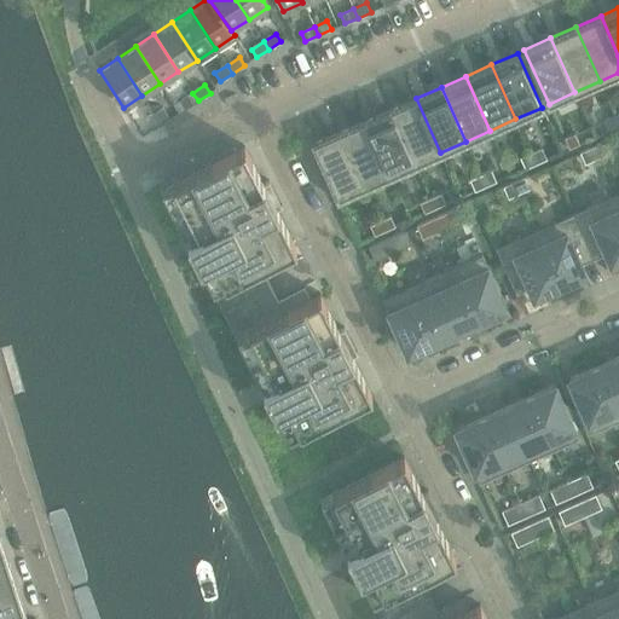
[(192,93),(180,100),(186,109),(198,100),(192,93)]
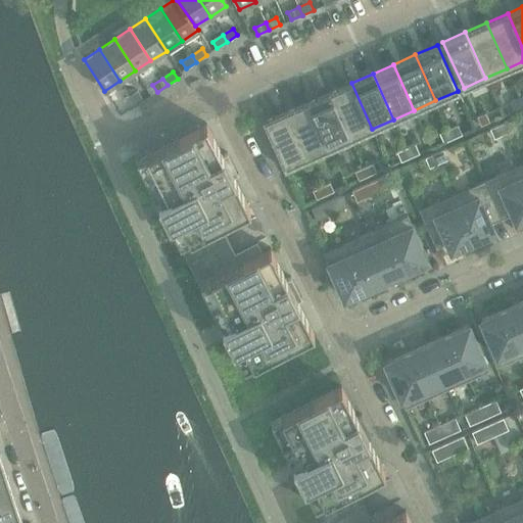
[(351,83),(330,93),(350,138),(372,129),(351,83)]
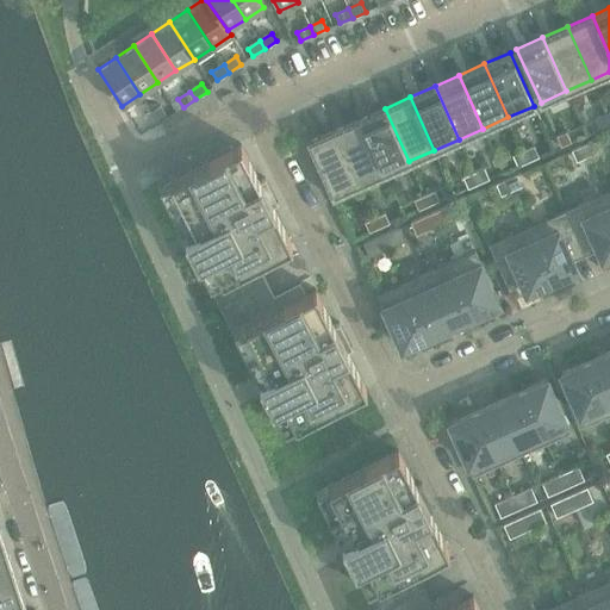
[(159,106),(151,111),(159,123),(167,118),(159,106)]
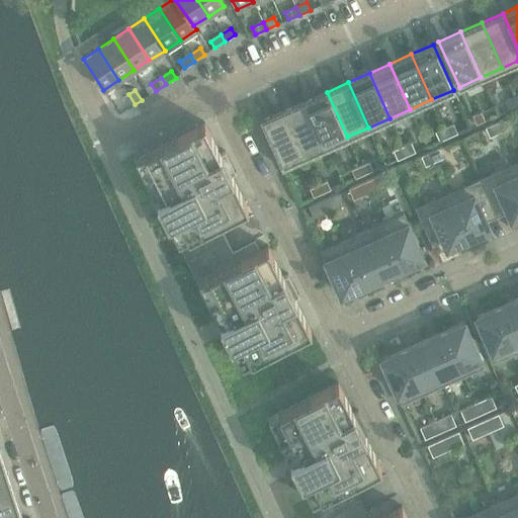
[(327,92),(306,101),(326,147),(347,137),(327,92)]
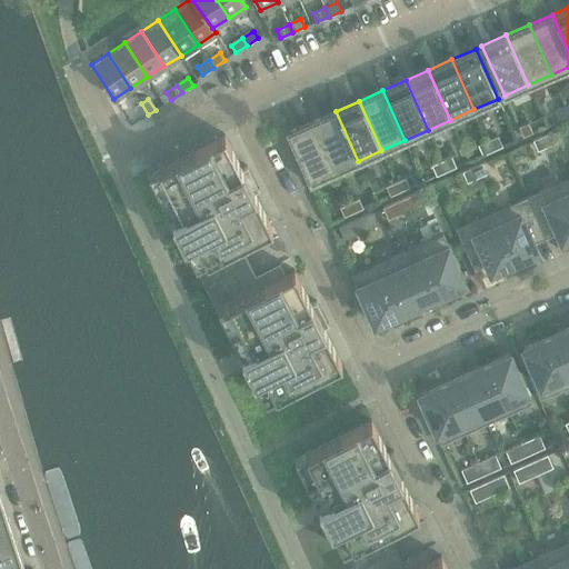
[(141,103),(133,108),(141,119),(148,115),(141,103)]
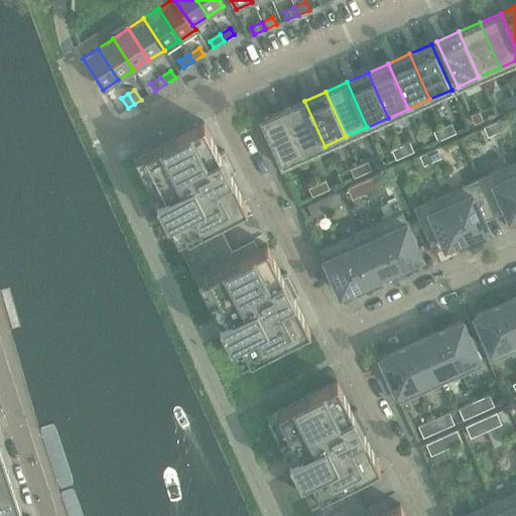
[(515,103),(513,96),(504,100),(508,110),(515,106),(515,103)]
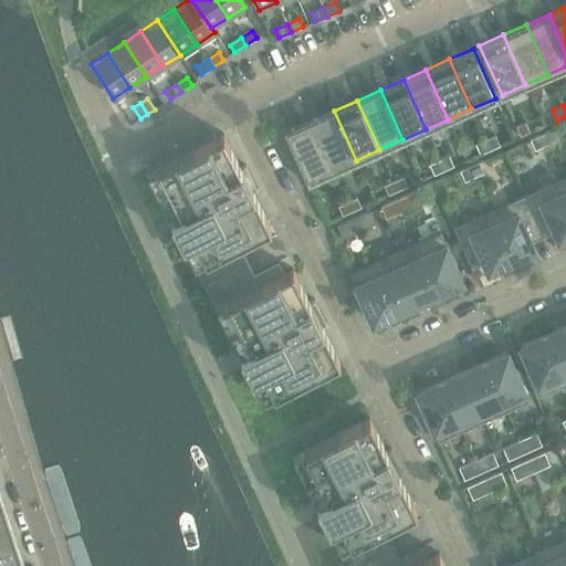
[(334,111),(311,121),(333,170),(356,160),(334,111)]
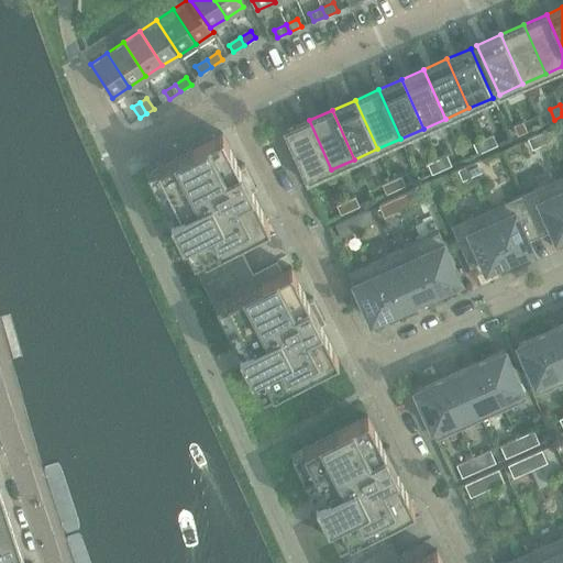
[(309,120),(286,131),(308,180),(331,169),(309,120)]
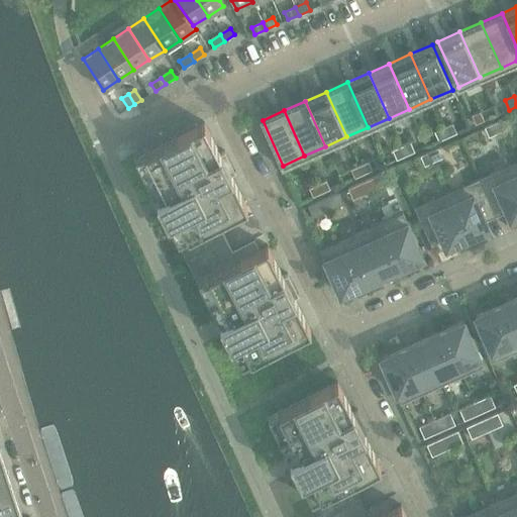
[(480,111),(471,115),(475,125),(485,121),(480,111)]
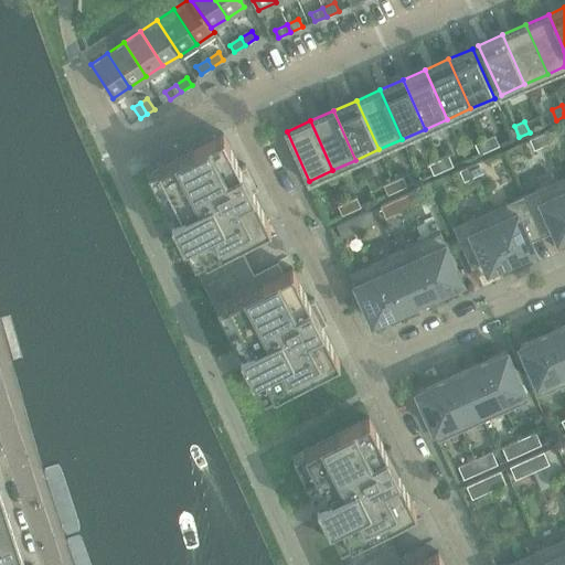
[(539,136),(544,146),(554,141),(548,131),(539,136)]
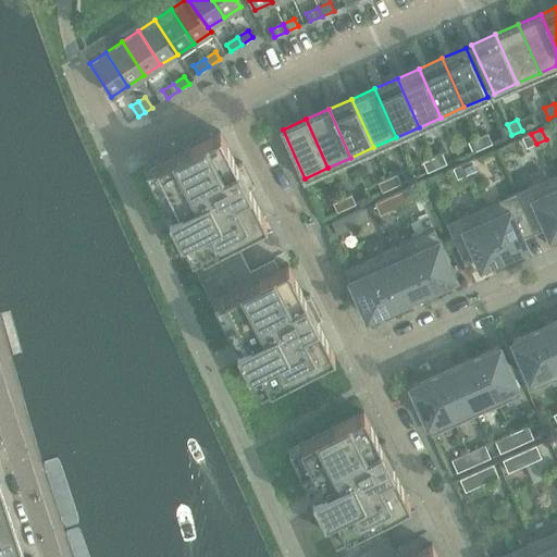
[(240,172),(245,169),(243,164),(243,163),(237,165),(220,132),(144,171),(166,217),(166,218),(172,229),(172,227),(235,349),(234,349),(239,360),(240,360),(258,394),(334,355),(317,321),(322,318),(321,318),(317,320),(308,304),(313,301),(310,296),(310,295),(305,298),(288,264),(279,269),(274,258),(250,270),(246,261),(239,249),(263,237),(258,226),(267,222),(249,188),(255,186),(254,185),(248,187),(240,172)]
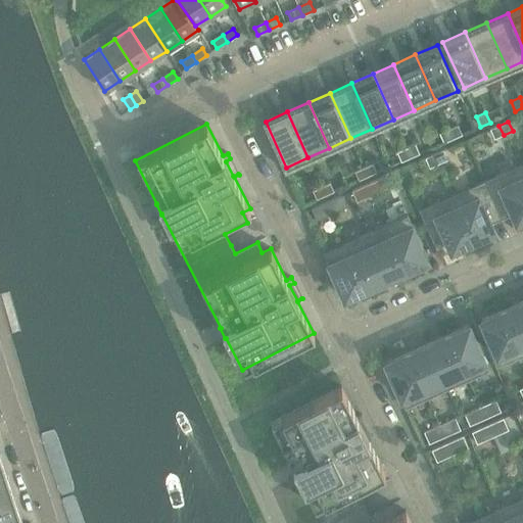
[(448,130),(453,139),(462,135),(458,126),(448,130)]
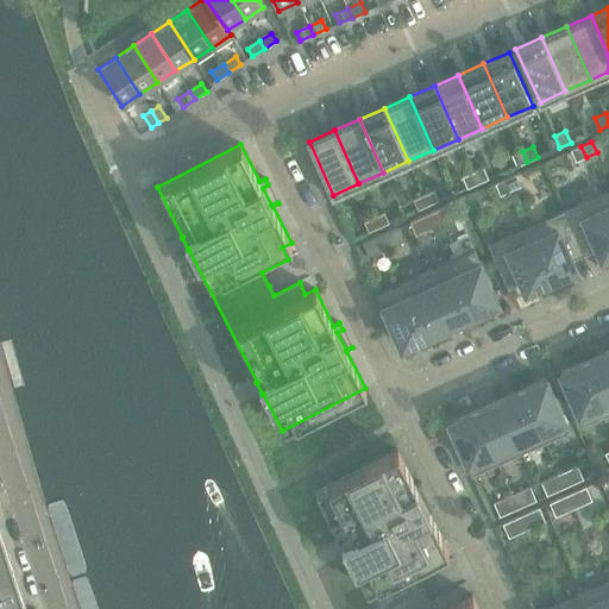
[(581,146),(570,151),(576,162),(586,157),(581,146)]
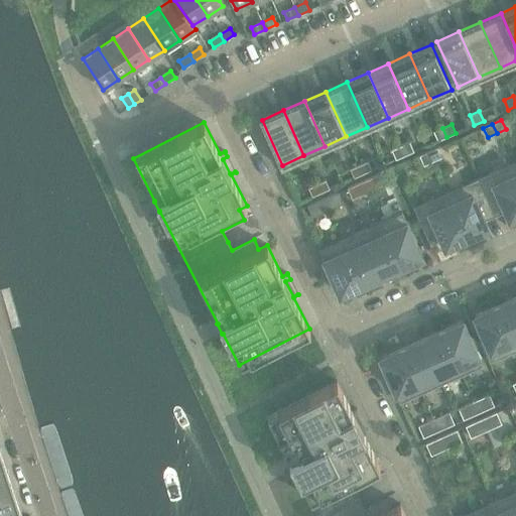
[(442,128),(433,132),(437,141),(446,137),(442,128)]
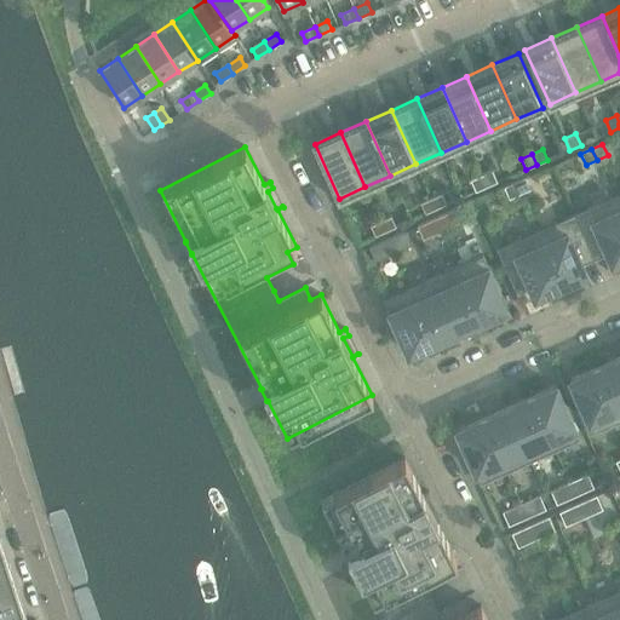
[(481,176),(487,188),(497,183),(492,171),(481,176)]
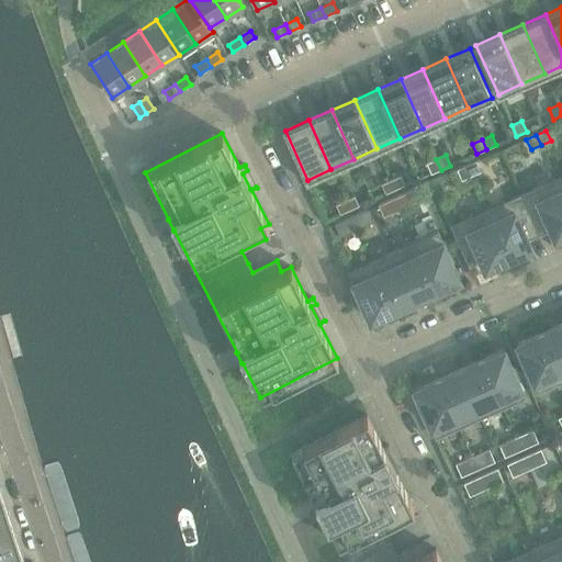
[(436,159),(426,164),(431,175),(441,170),(436,159)]
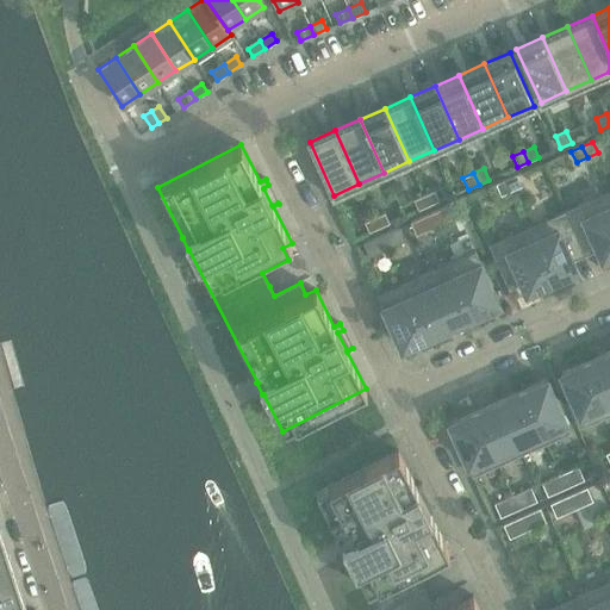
[(506,180),(511,192),(522,187),(517,175),(506,180)]
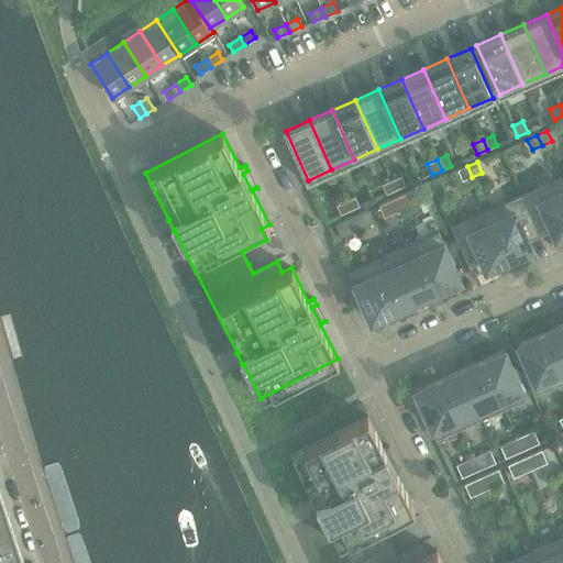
[(467,166),(457,170),(462,181),(472,177),(467,166)]
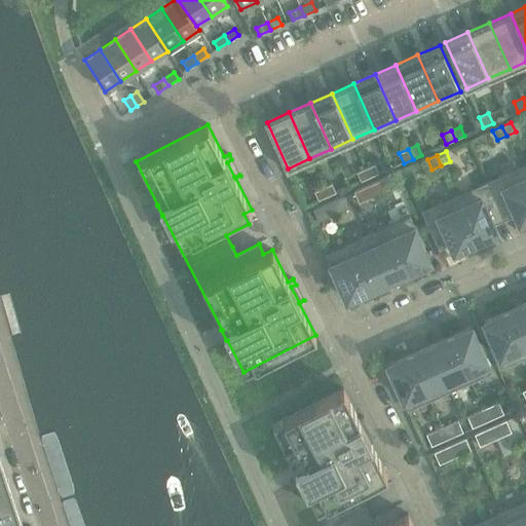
[(375,164),(366,168),(370,178),(379,174),(375,164)]
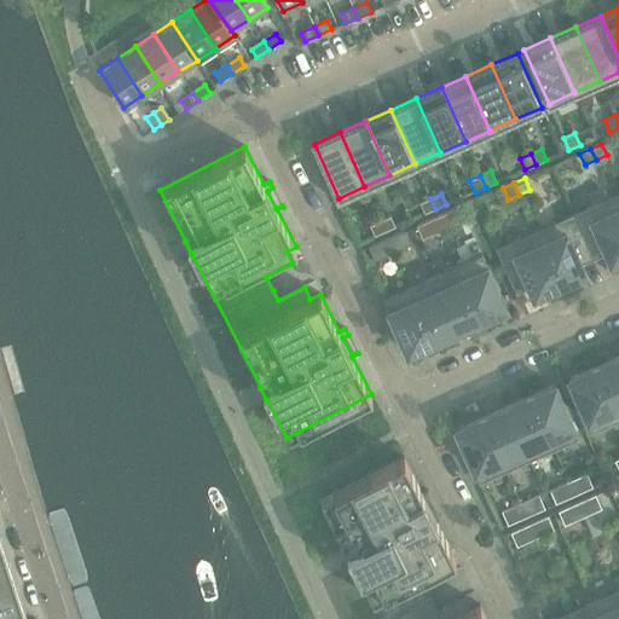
[(618,212),(612,197),(574,214),(594,259),(607,253),(611,261),(618,256),(618,212)]
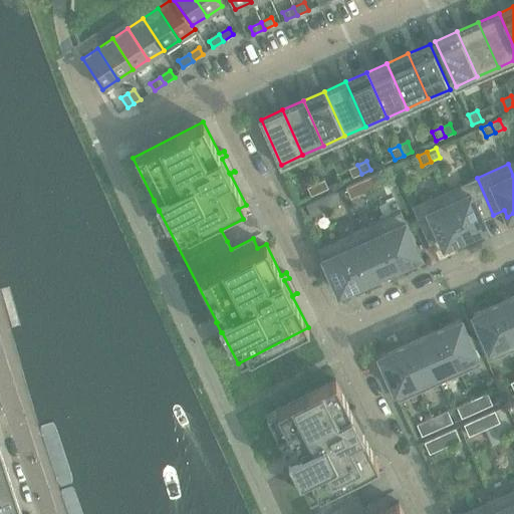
[(357,165),(348,169),(352,178),(361,174),(357,165)]
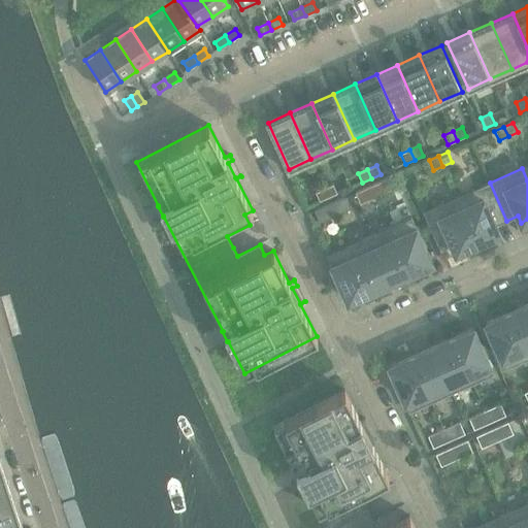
[(370,186),(376,198),(392,191),(387,178),(370,186)]
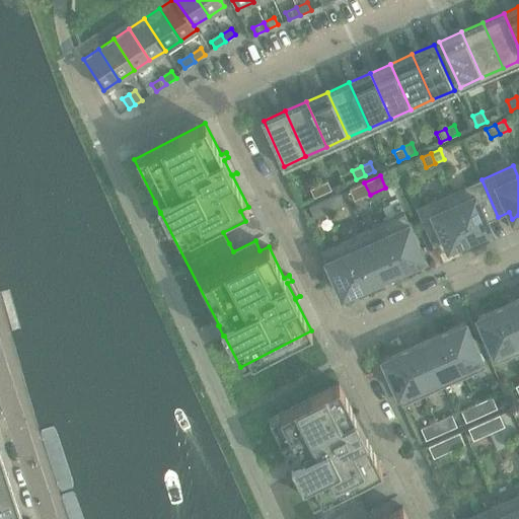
[(482,179),(449,194),(468,238),(490,229),(487,222),(498,217),(482,179)]
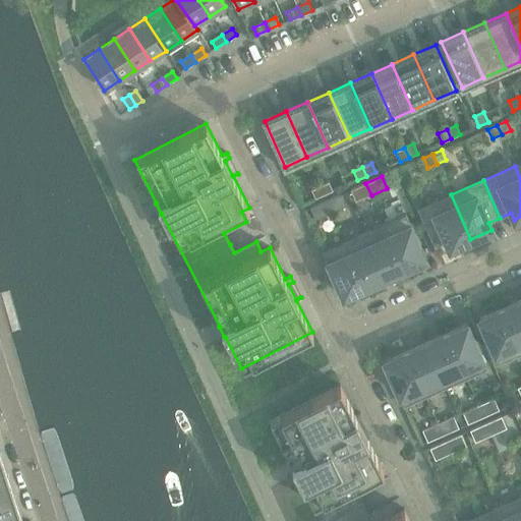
[(320,185),(324,195),(333,191),(329,181),(320,185)]
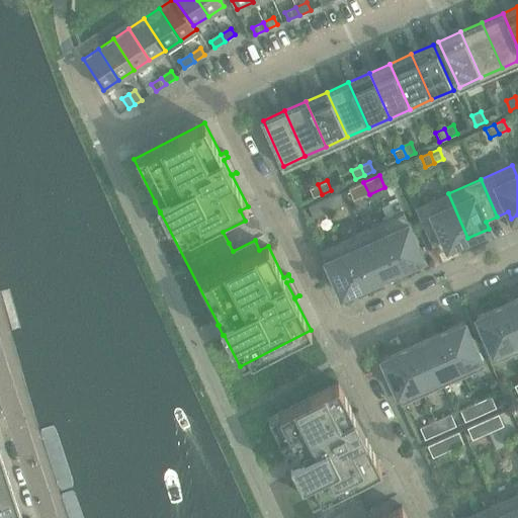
[(363,182),(348,189),(353,200),(369,194),(363,182)]
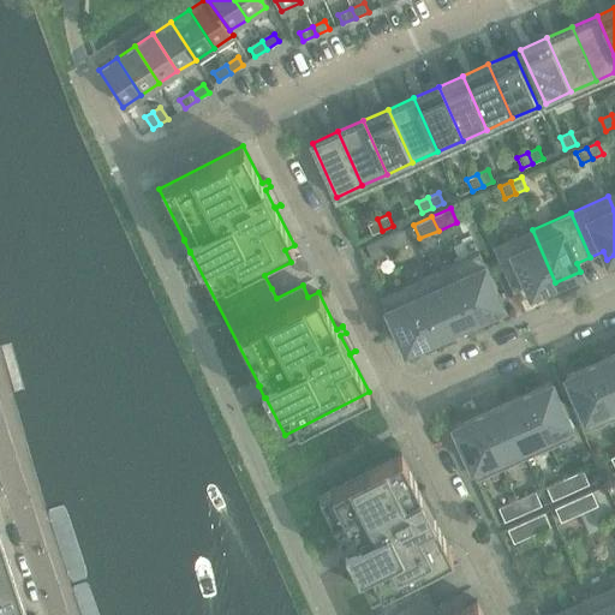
[(377,219),(366,224),(371,236),(382,231),(377,219)]
